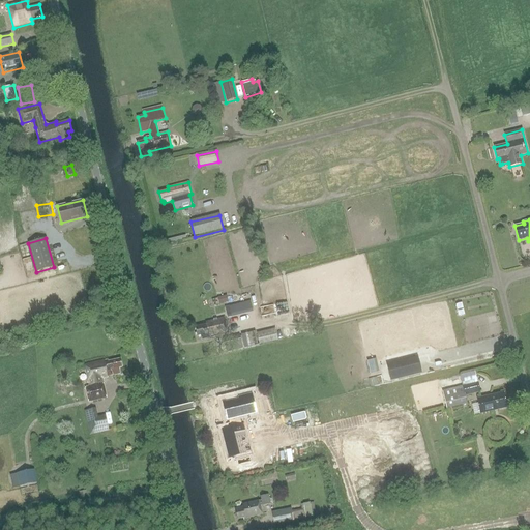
[(219,304),(228,301),(226,295),(217,297),(219,304)]
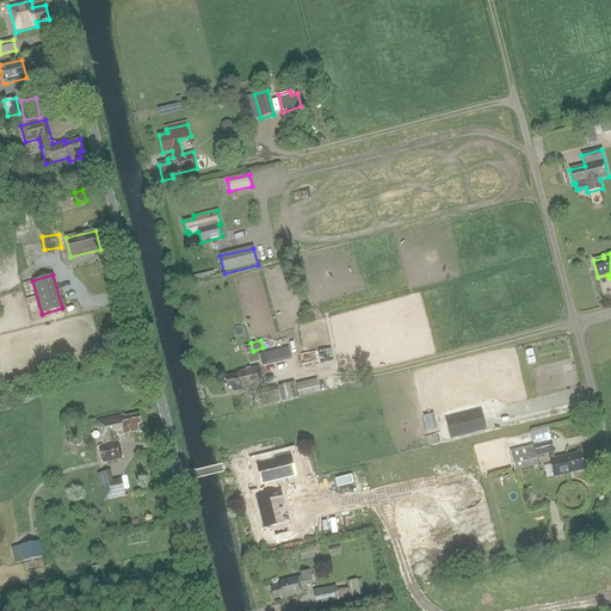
[(319,357),(326,357),(325,346),(306,347),(307,364),(320,364),(319,357)]
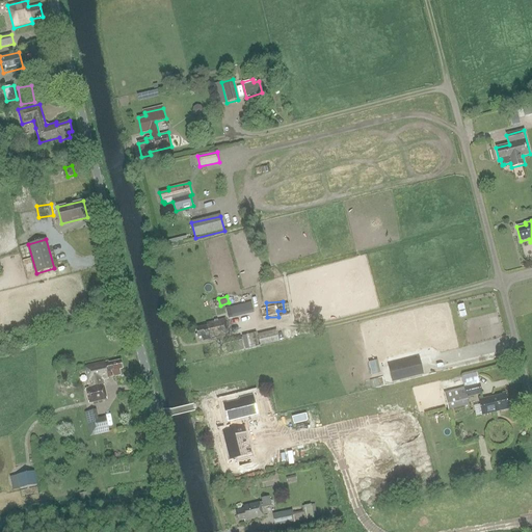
[(241,304),(233,307),(235,315),(243,313),(241,304)]
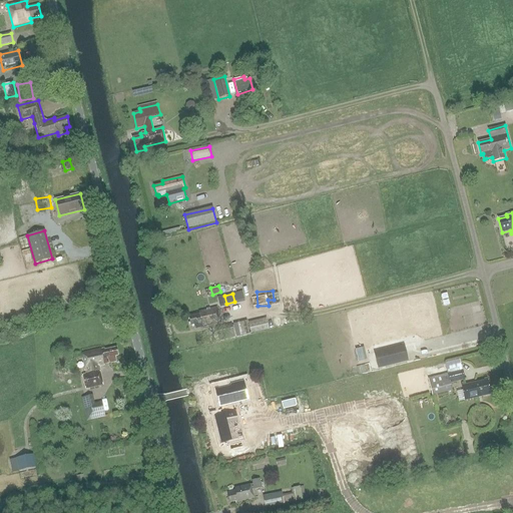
[(218,315),(217,308),(199,312),(199,314),(189,317),(191,326),(194,325),(195,329),(220,323),(218,315)]
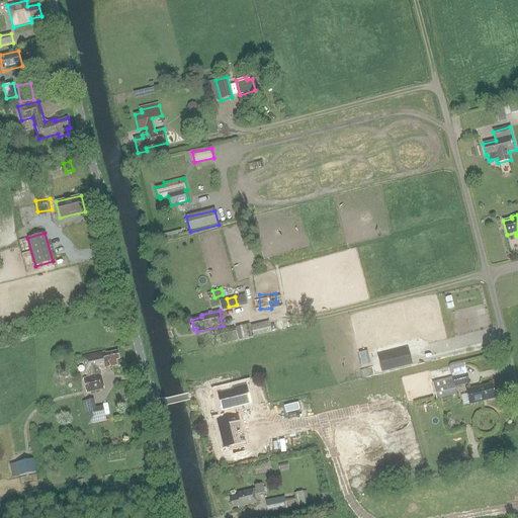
[(272,332),(269,321),(251,326),(254,337),(272,332)]
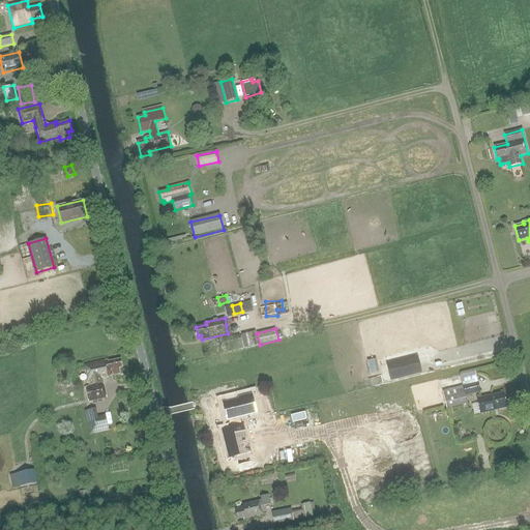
[(256,331),(242,334),(244,347),(258,344),(256,331)]
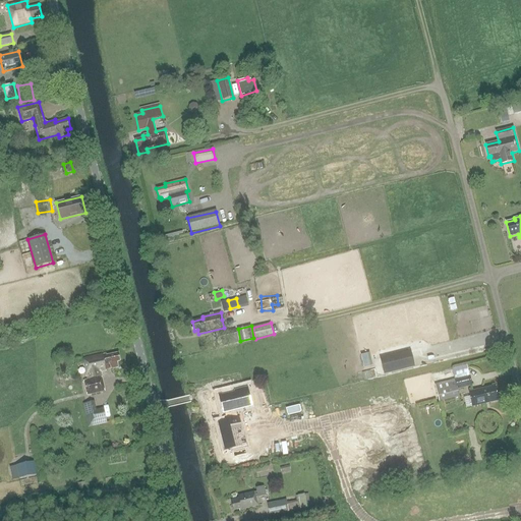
[(236,331),(220,335),(223,347),(239,343),(236,331)]
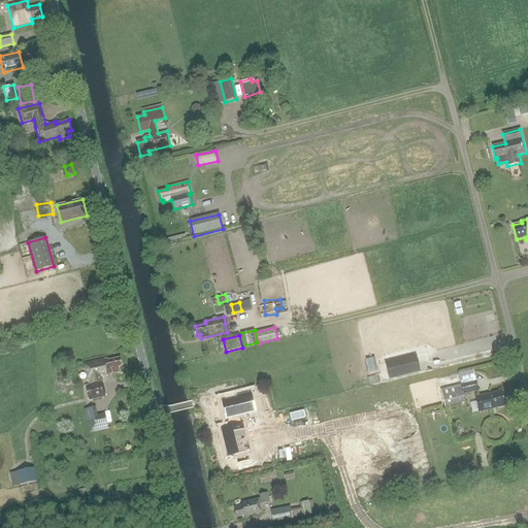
[(417,356),(385,363),(389,380),(421,372),(417,356)]
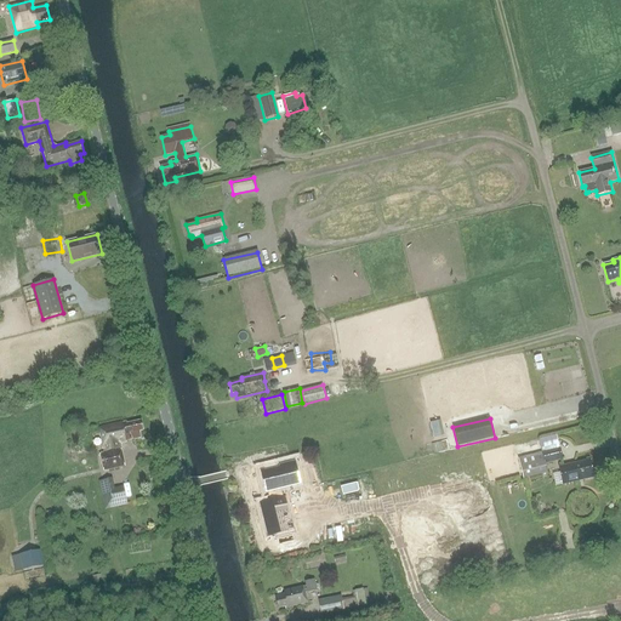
[(120,449),(118,443),(126,442),(126,440),(141,437),(140,431),(143,429),(141,421),(127,425),(126,422),(101,429),(104,446),(107,446),(108,451),(100,454),(104,471),(125,465),(120,449)]
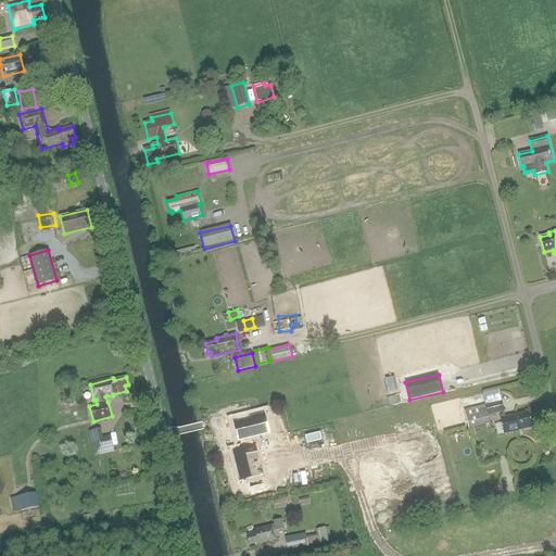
[(504,411),(501,402),(464,411),(468,429),(490,424),(488,415),(504,411)]
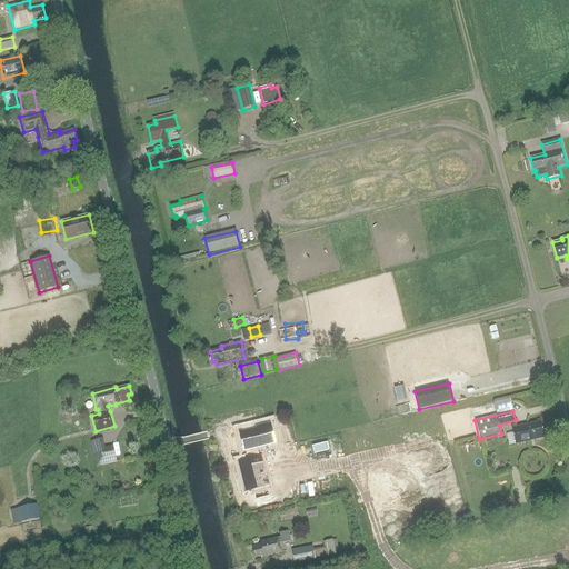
[(242,430),(238,430),(243,452),(248,451),(250,459),(239,462),(246,491),(263,487),(261,478),(265,477),(263,475),(265,473),(261,457),(259,458),(257,449),(265,447),(266,452),(277,449),(270,422),(255,427),(256,430),(242,433),(242,430)]
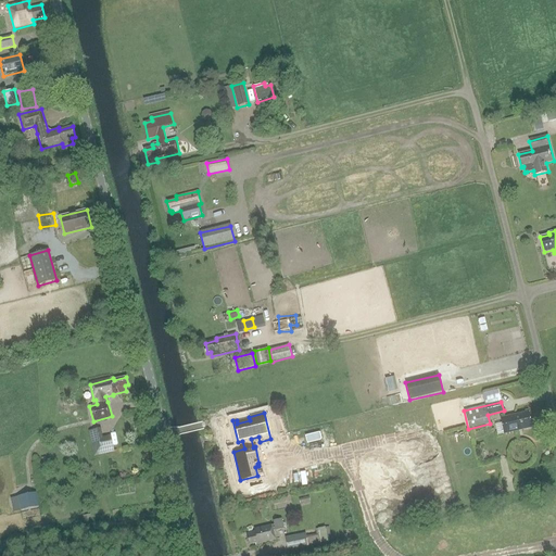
[(504,433),(532,427),(529,413),(501,419),(504,433)]
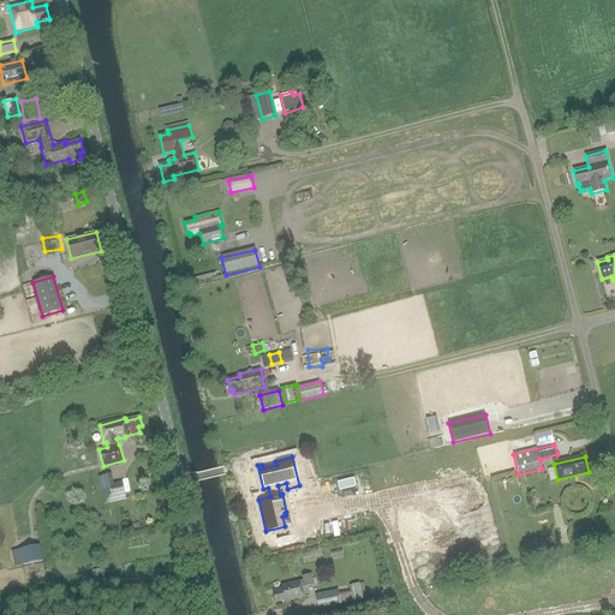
[(338,490),(354,485),(352,477),(335,481),(338,490)]
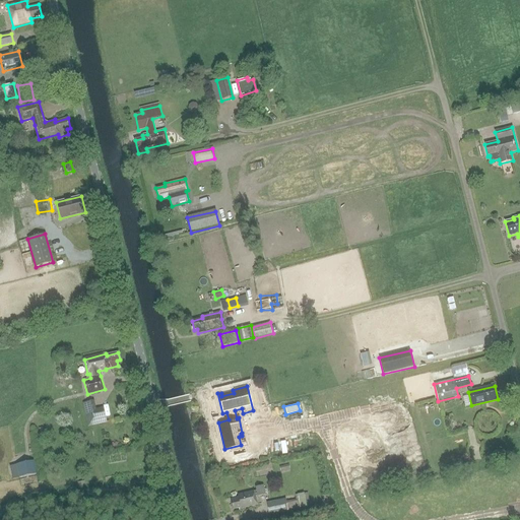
[(19,477),(37,473),(34,461),(16,464),(19,477)]
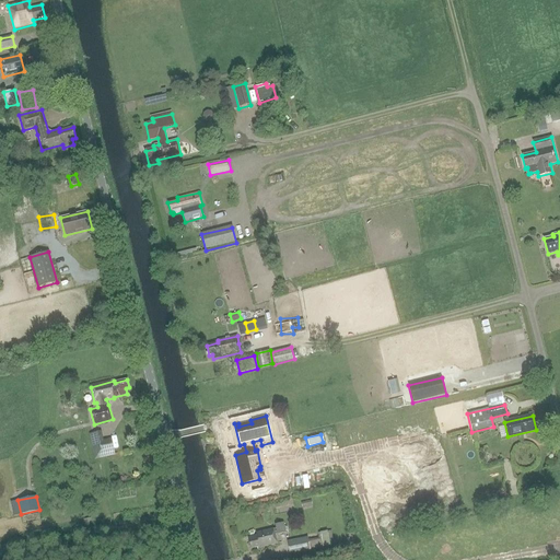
[(278,535),(286,533),(283,524),(276,525),(277,529),(273,531),(273,529),(257,534),(257,536),(248,538),(252,548),(259,547),(260,548),(277,544),(275,535),(278,534),(278,535)]
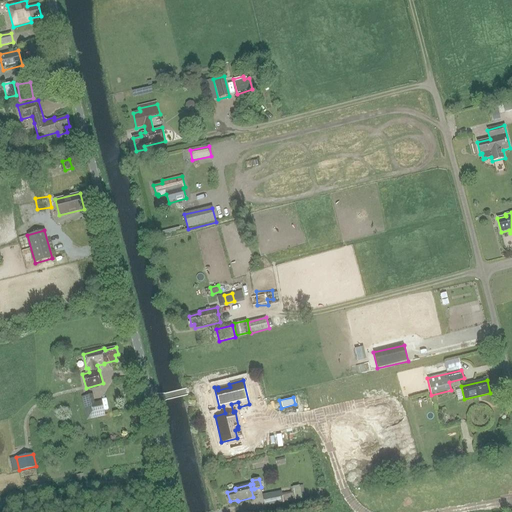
[(284,494),(285,502),(295,500),(293,492),(284,494)]
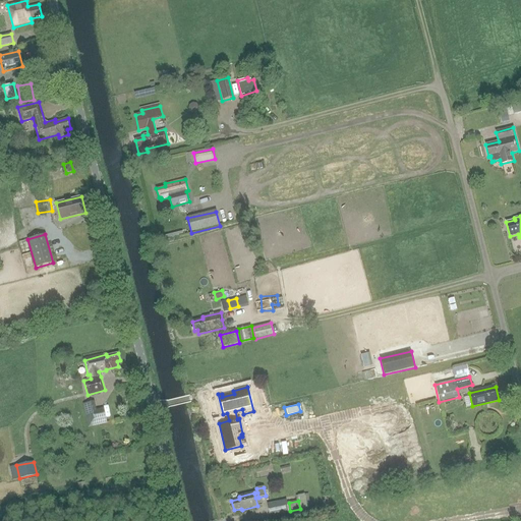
[(287,502),(268,506),(270,516),(289,512),(287,502)]
